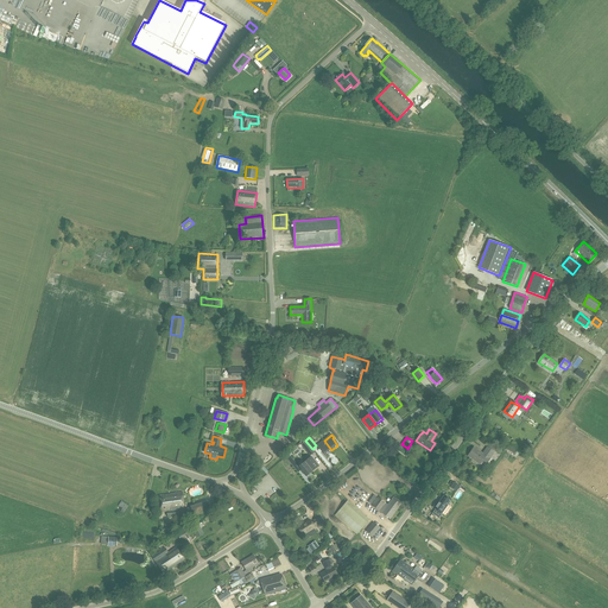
[(312,449),(305,441),(304,439),(299,443),(310,456),(315,453),(312,449)]
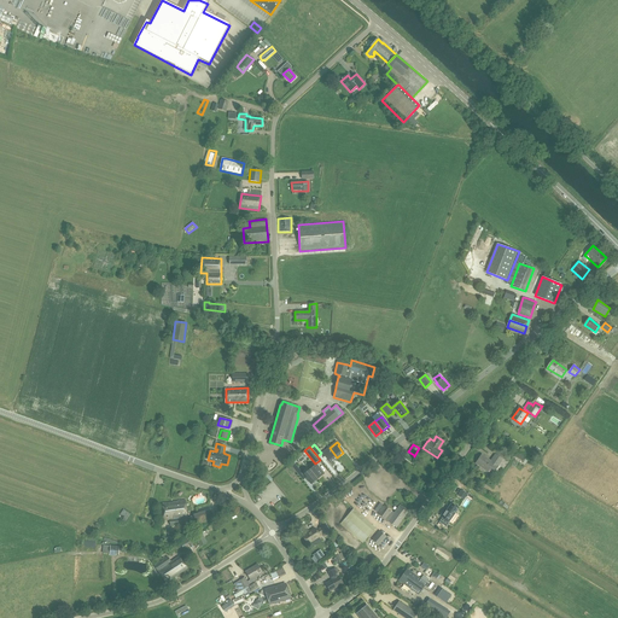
[(331,462),(337,458),(330,448),(321,454),(324,456),(325,456),(331,462)]
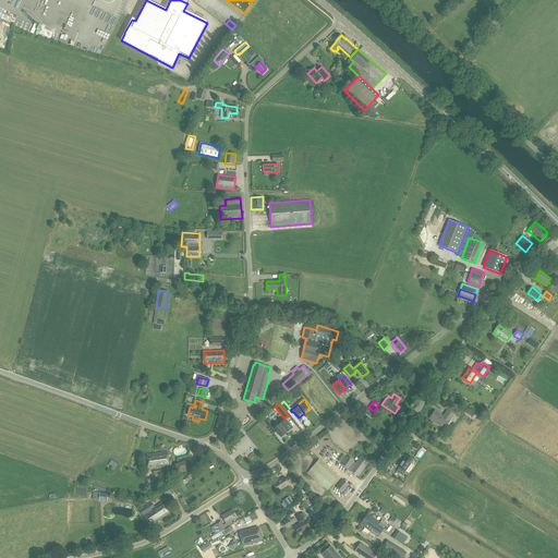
[(440,426),(441,424),(446,426),(455,414),(447,409),(443,416),(435,411),(429,419),(440,426)]
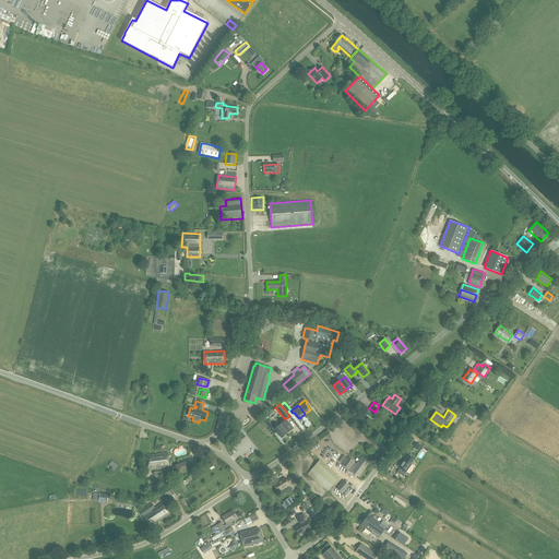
[(286,420),(281,425),(287,433),(293,429),(286,420)]
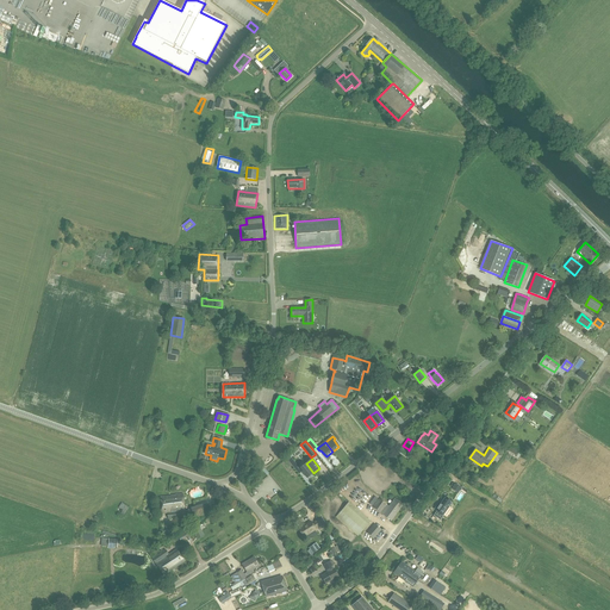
[(313,473),(306,464),(299,470),(307,478),(313,473)]
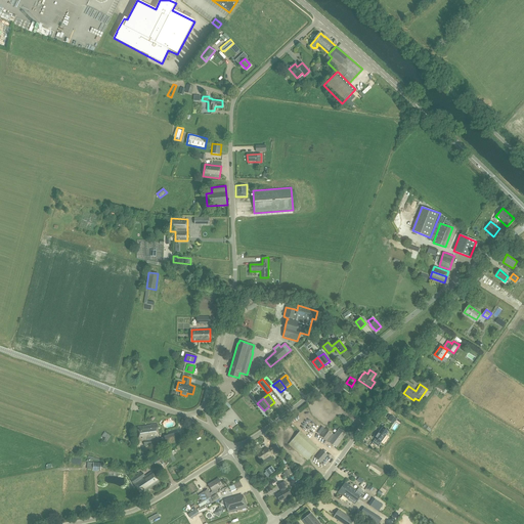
[(391,415),(388,420),(393,424),(395,420),(396,419),(391,415)]
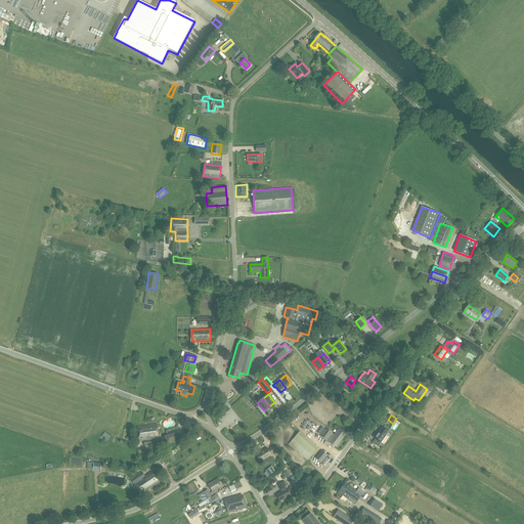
[(157,425),(146,426),(148,440),(150,439),(150,442),(154,442),(154,445),(159,444),(159,438),(157,425)]
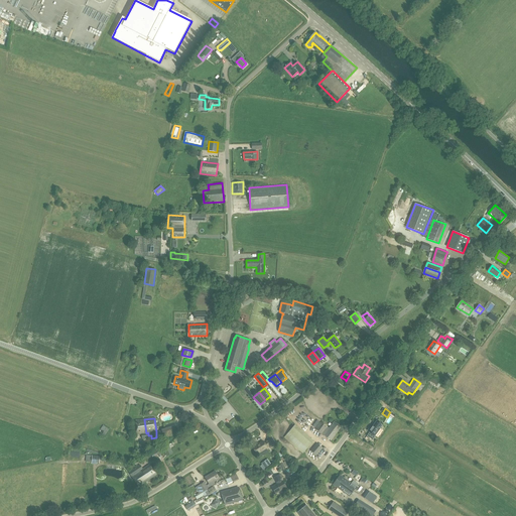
[(136,434),(141,433),(142,438),(151,438),(151,435),(148,435),(148,432),(146,433),(144,419),(135,420),(136,434)]
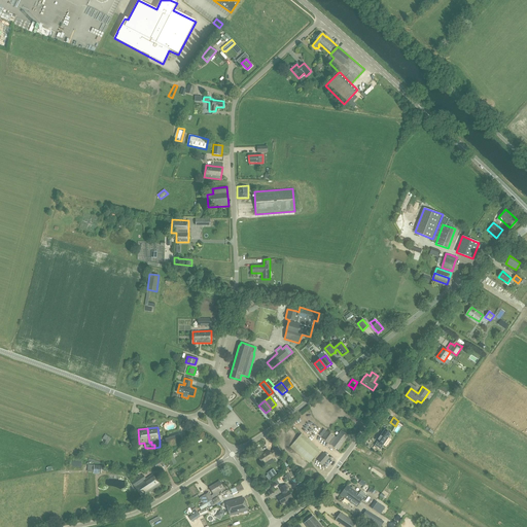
[(376,441),(382,445),(390,434),(385,430),(381,435),(380,435),(376,441)]
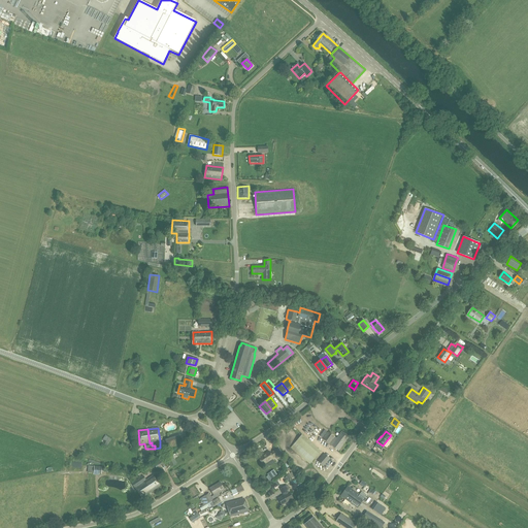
[(323,439),(339,451),(350,437),(341,432),(337,438),(328,432),(323,439)]
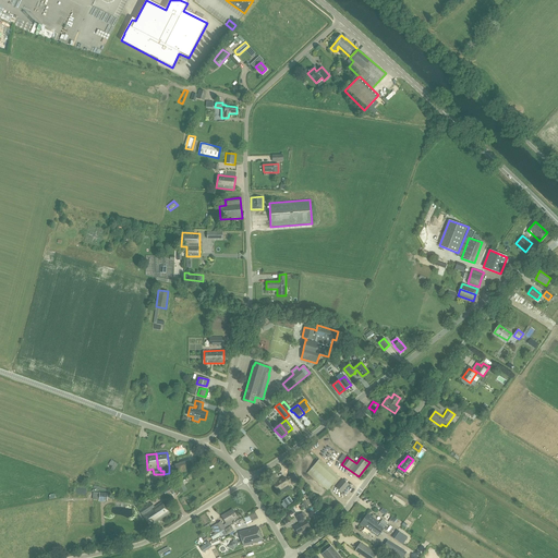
[(113,471),(118,464),(111,459),(107,466),(113,471)]
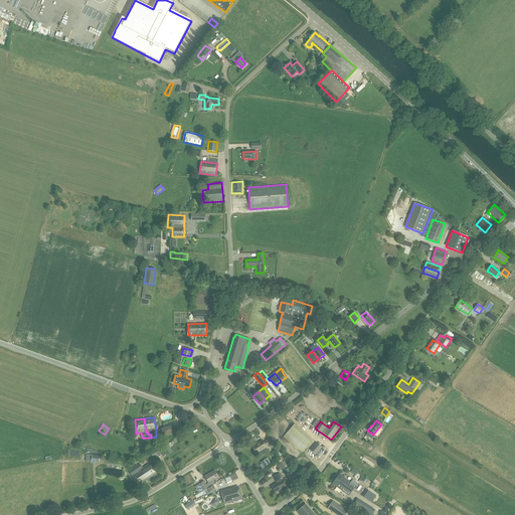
[(284,437),(302,453),(313,440),(295,423),(284,437)]
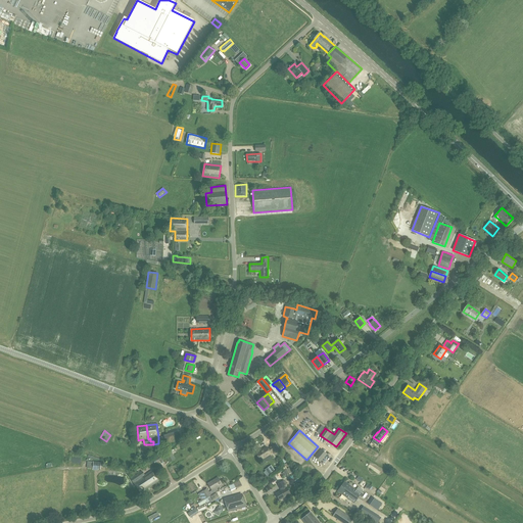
[(260,461),(271,454),(273,453),(274,455),(279,452),(274,444),(270,446),(270,447),(268,449),(266,447),(259,450),(259,452),(255,454),(260,461)]
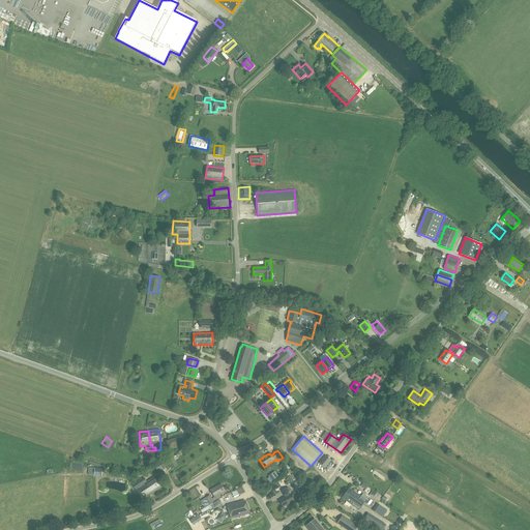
[(325,455),(319,463),(325,468),(331,461),(325,455)]
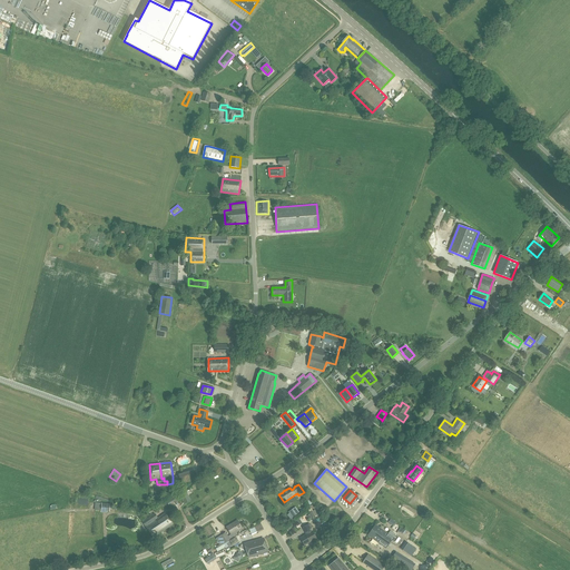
[(185,491),(179,494),(184,503),(189,500),(185,491)]
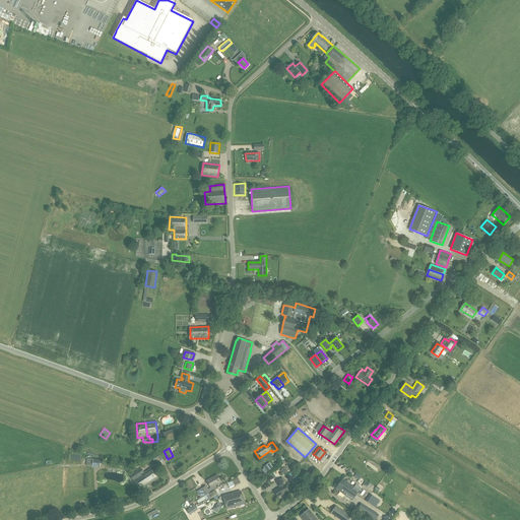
[(273,468),(269,462),(263,467),(267,472),(273,468)]
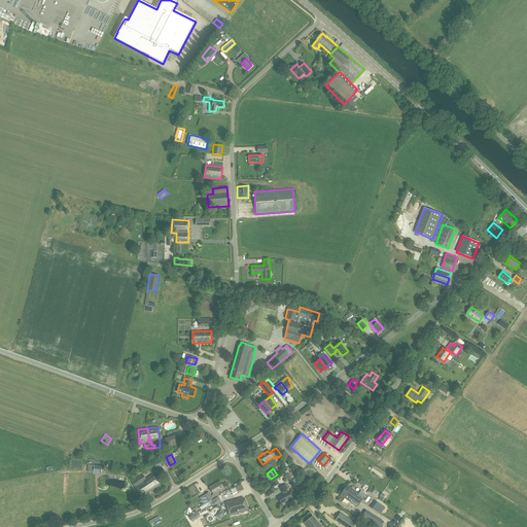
[(294,476),(291,470),(285,475),(287,480),(294,476)]
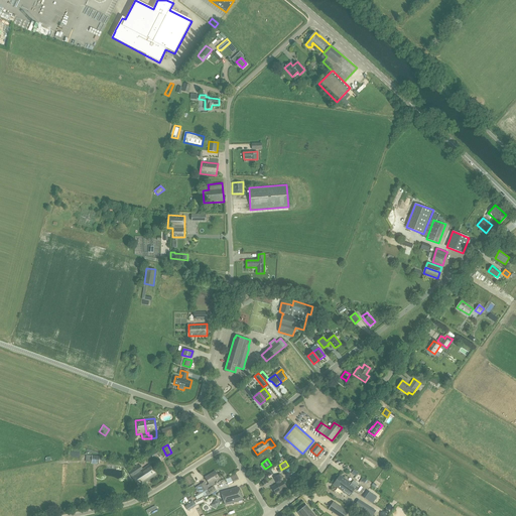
[(150,464),(143,469),(140,465),(132,470),(128,472),(131,477),(138,487),(157,474),(150,464)]
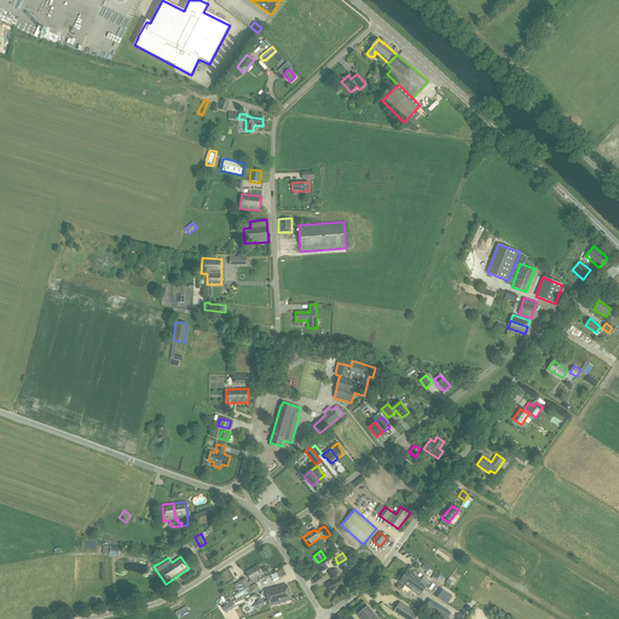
[(250,580),(256,578),(262,573),(258,566),(246,572),(250,580)]
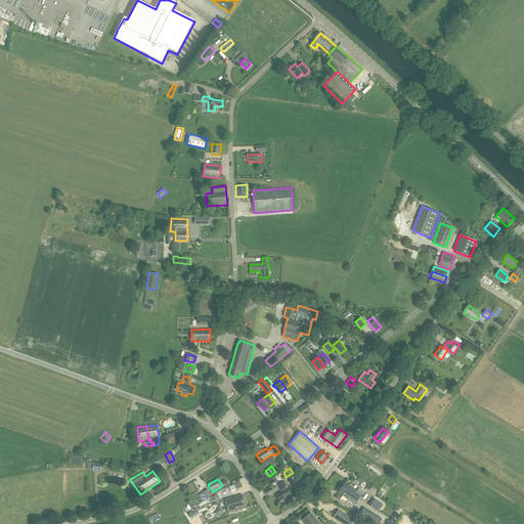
[(278,485),(281,491),(275,494),(279,500),(291,495),(287,488),(286,489),(285,486),(286,485),(284,482),(278,485)]
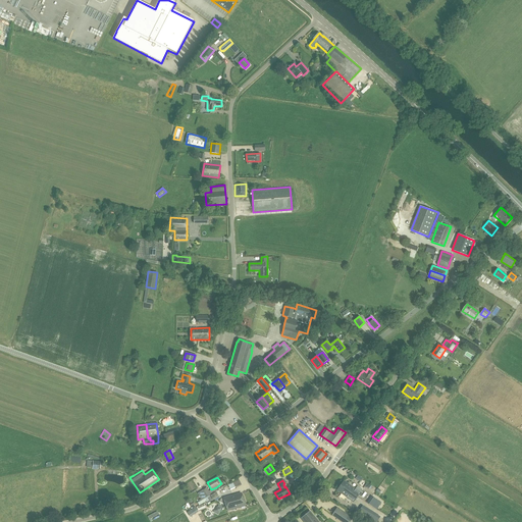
[(357,486),(355,489),(344,481),(340,485),(336,490),(353,502),(356,498),(358,494),(360,496),(362,493),(360,492),(362,489),(357,486)]
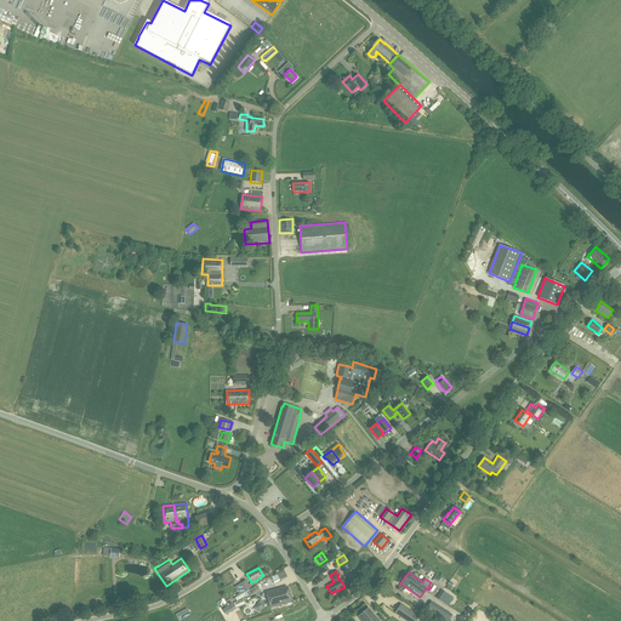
[(251,582),(249,585),(246,580),(239,585),(244,593),(251,588),(251,587),(258,582),(257,580),(251,582)]
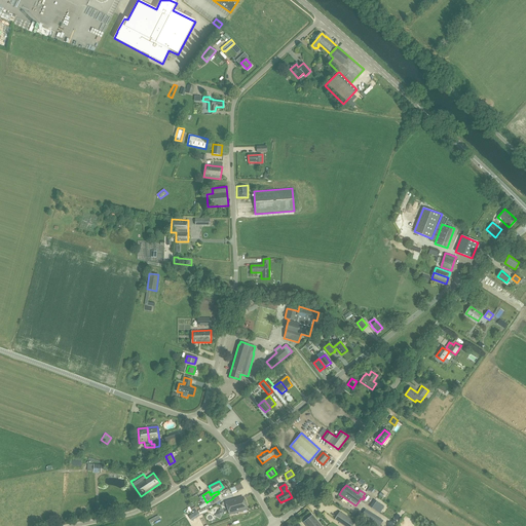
[(247,510),(242,497),(226,501),(229,515),(247,510)]
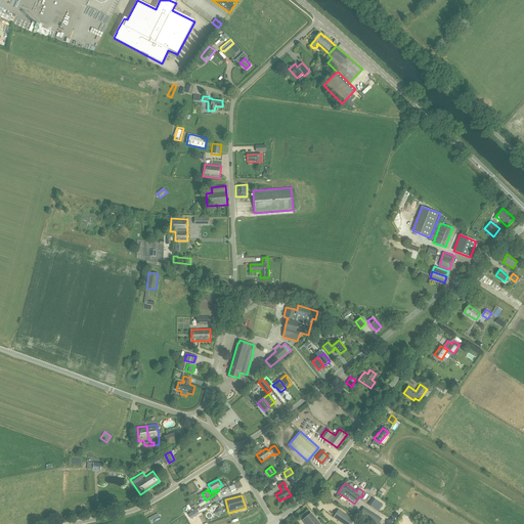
[(377,500),(374,498),(373,497),(368,505),(378,511),(383,505),(377,500)]
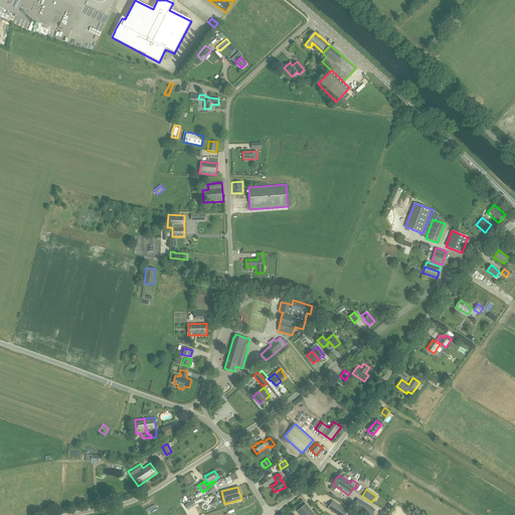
[(357,498),(355,503),(352,508),(362,514),(371,514),(375,509),(357,498)]
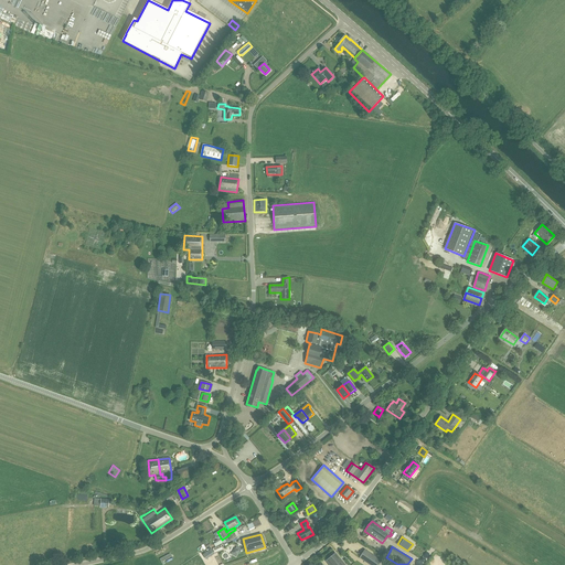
[(359,558),(369,564),(377,564),(381,561),(365,550),(359,558)]
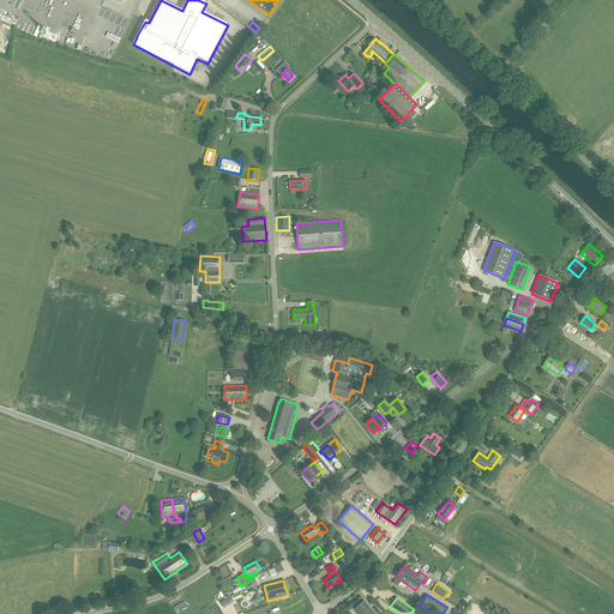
[(186,605),(185,601),(173,607),(175,611),(186,605)]
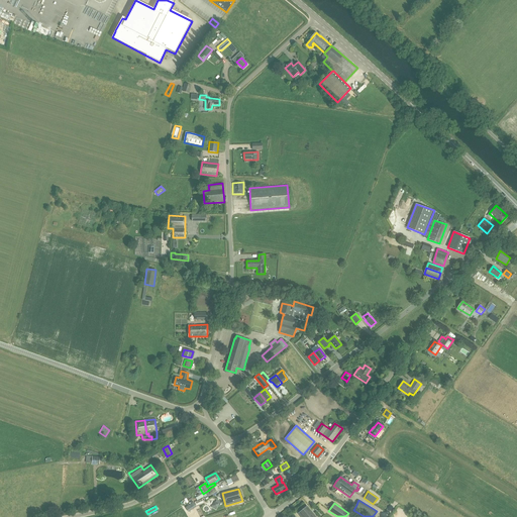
[(301,516),(315,516),(307,506),(298,513),(301,516)]
